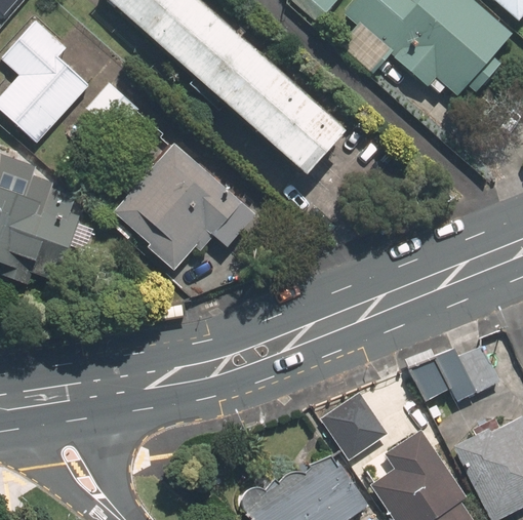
[(103,0),(302,178),(343,134),(194,0),(103,0)]
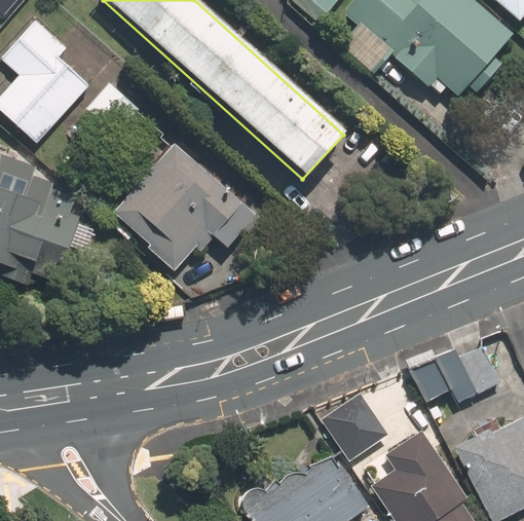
[(292,0),(320,24),(339,0),(292,0)]
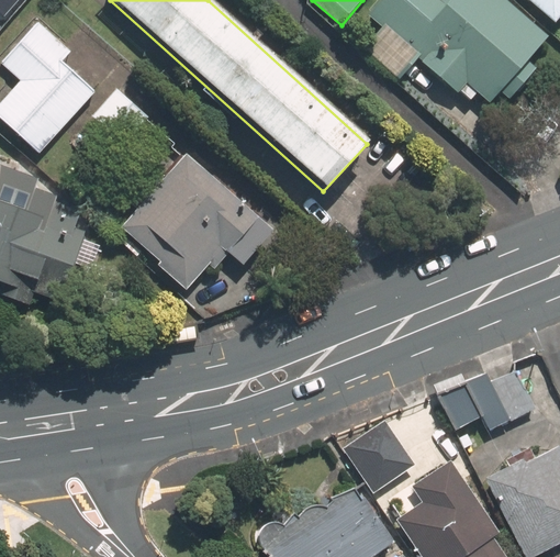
[(379,0),(367,13),(381,26),(361,47),(399,79),(417,58),(457,93),(467,82),(491,104),(501,93),(507,100),(537,67),(527,58),(548,35),(508,0),(379,0)]
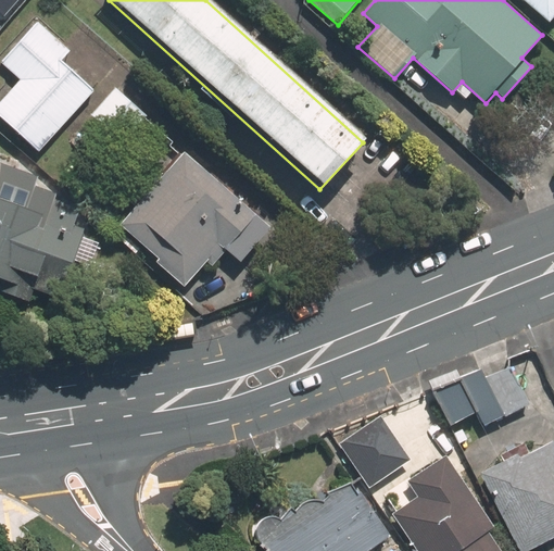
[(519,0),(548,25),(553,19),(553,0),(519,0)]
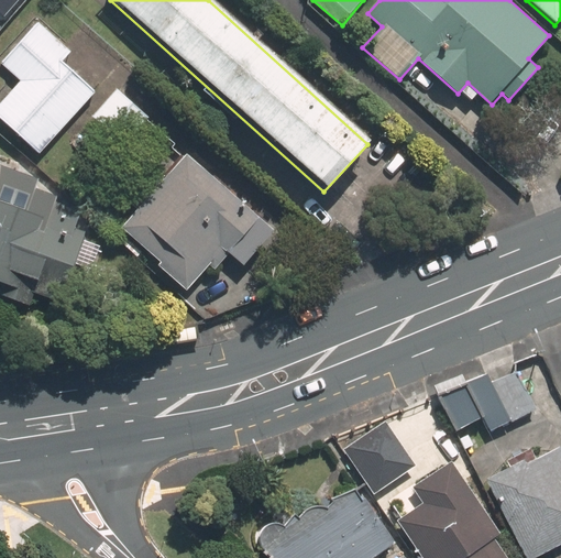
[(73,51),(39,20),(0,62),(20,80),(0,101),(0,119),(39,154),(97,90),(64,61),(73,51)]
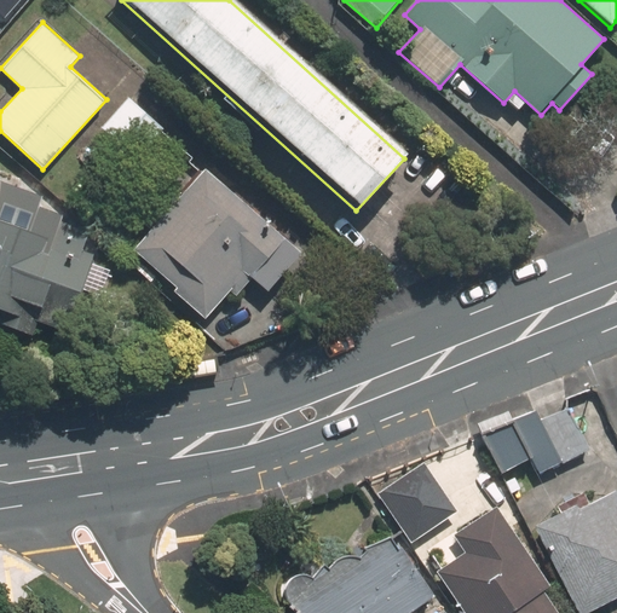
[(616,90),(599,111),(616,126),(616,90)]
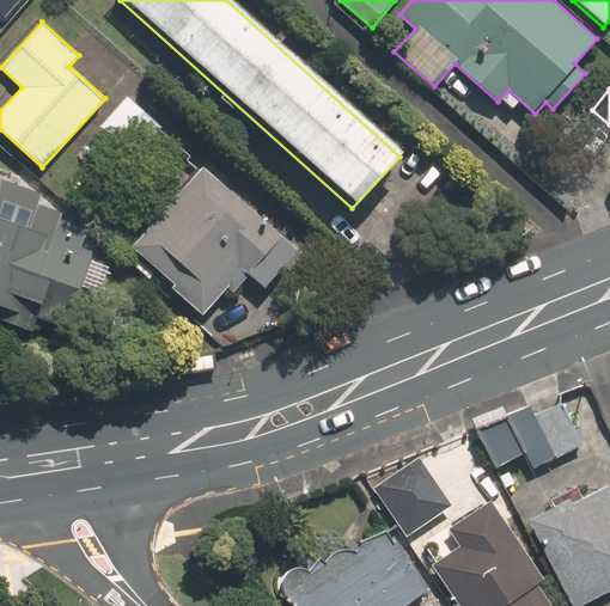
[(127,95),(99,126),(133,155),(160,124),(127,95)]
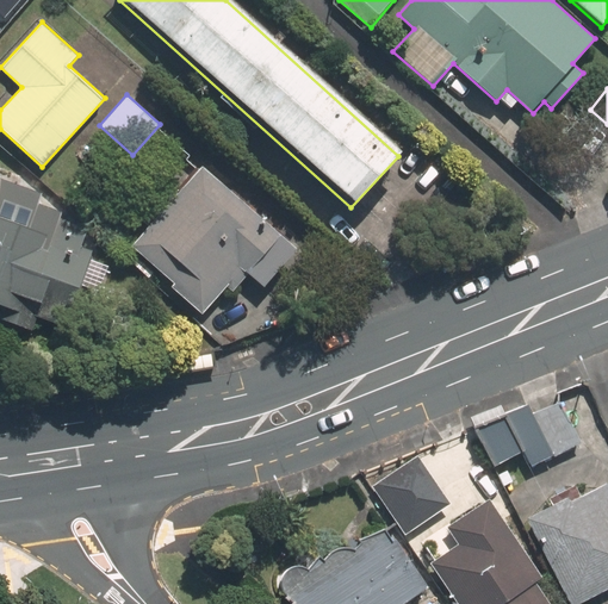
[(262,287),(297,250),(203,164),(126,247),(202,315),(228,286),(235,292),(249,275),(262,287)]
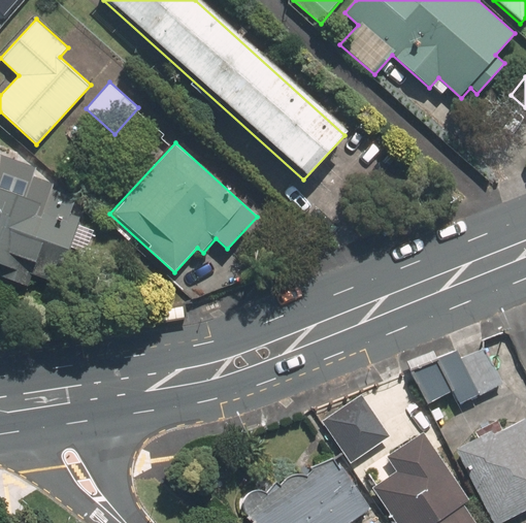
[(0,264),(0,265),(0,276),(28,287),(32,275),(55,284),(79,214),(71,211),(76,197),(0,170),(0,264)]
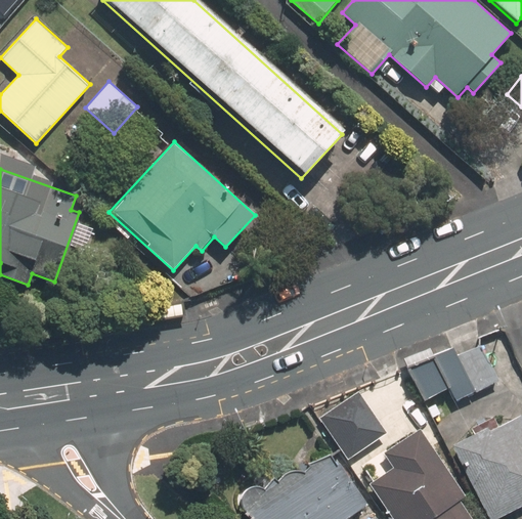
[(457,346),(410,369),(425,397),(447,386),(453,400),(498,378),(481,341),(460,352),(457,346)]
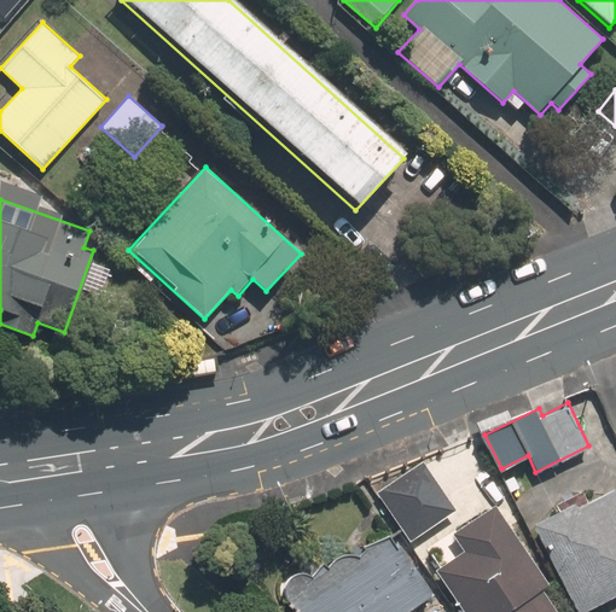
[(424,458),(377,490),(410,538),(458,507),(424,458)]
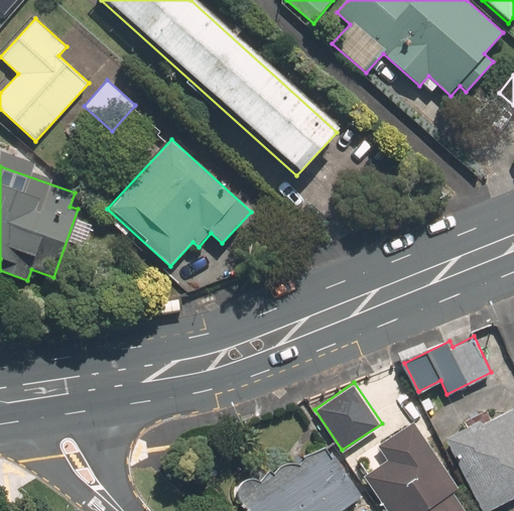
[(513,412),(508,402),(442,435),(481,510),(483,510),(513,495),(513,412)]
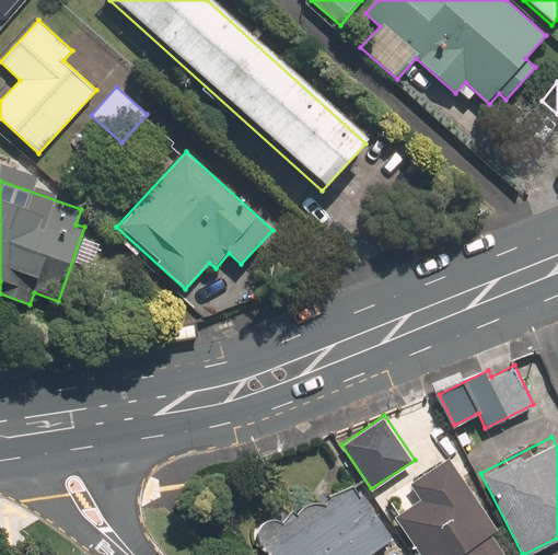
[(495,528),(446,455),(407,481),(418,497),(394,512),(421,554),(507,554),(490,531),(495,528)]
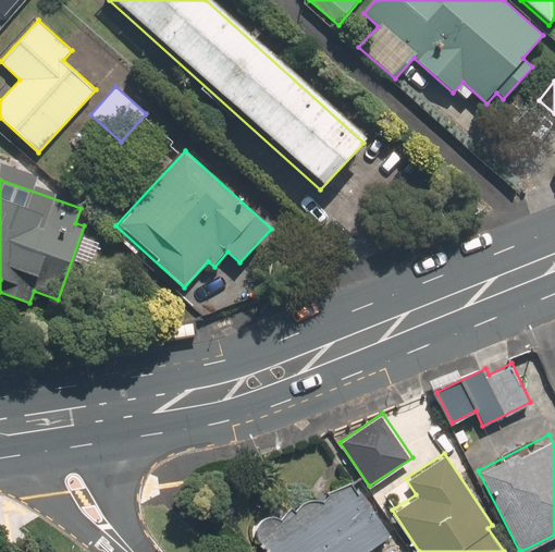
[(401,551),(397,548),(390,551),(368,551),(367,549),(389,535),(353,479),(259,517),(253,529),(256,540),(269,551),(401,551)]
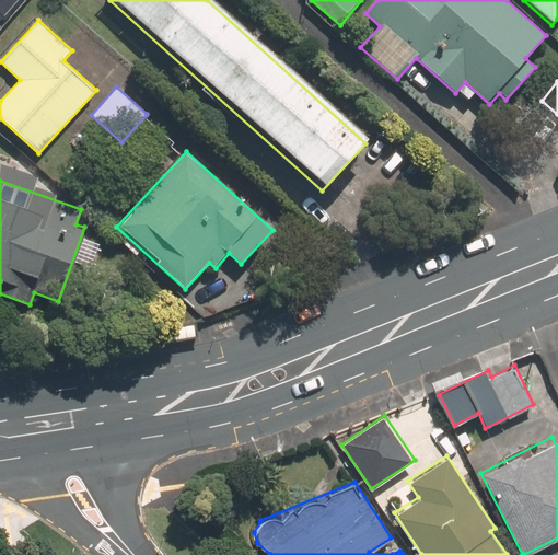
All buildings are outlined.
